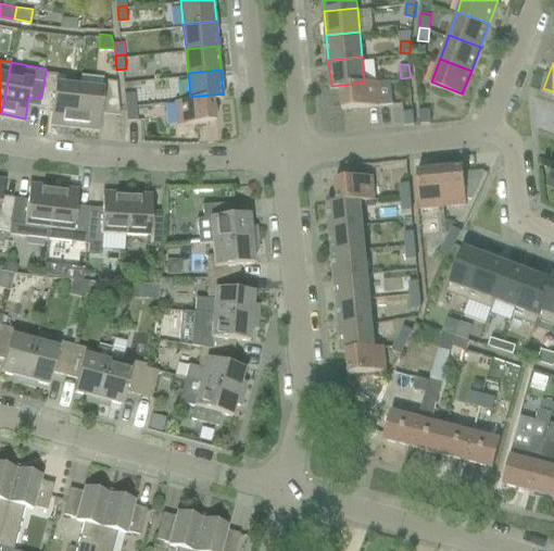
[(75,125),(80,83),(57,80),(58,72),(46,71),(41,98),(53,100),(51,122),(75,125)]
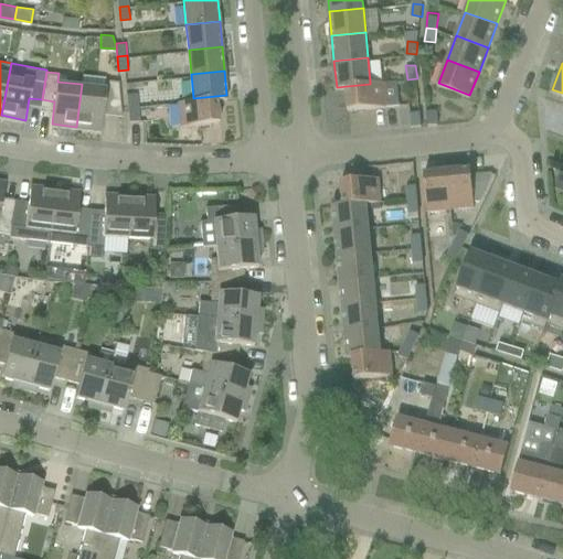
[(105,87),(82,84),(76,127),(102,129),(104,107),(123,109),(120,87),(119,79),(106,78),(105,87)]
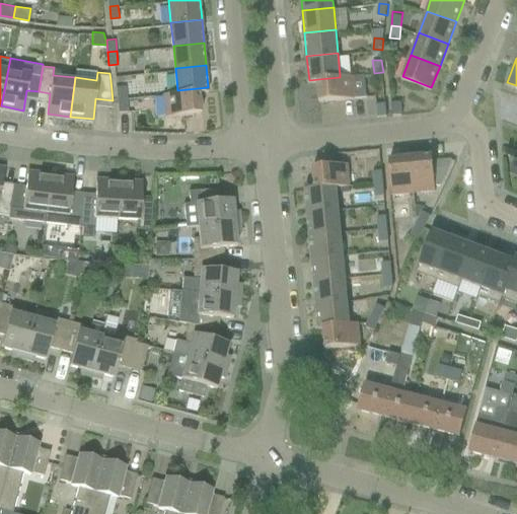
[(366,73),(340,75),(340,77),(318,79),(320,99),(346,97),(368,95),(366,73)]
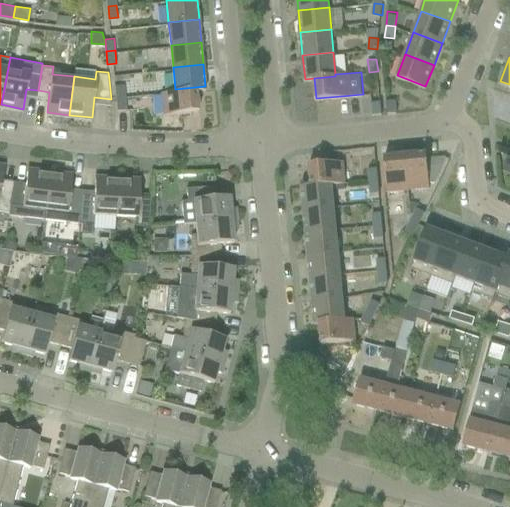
[(115,84),(116,95),(125,95),(123,83),(115,84)]
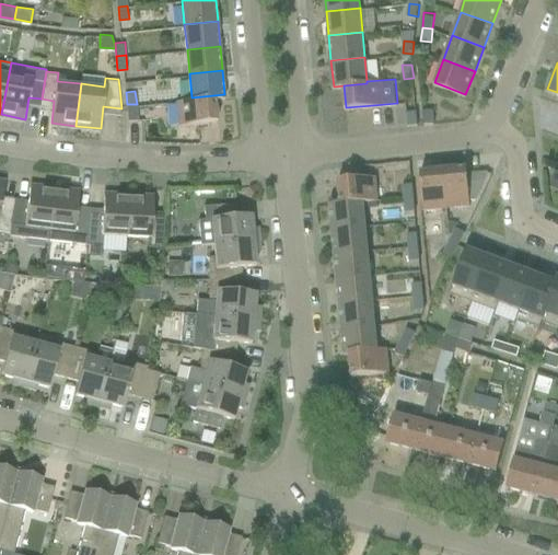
[(224,96),(224,94),(192,97),(177,100),(179,124),(217,120),(214,97),(224,96)]
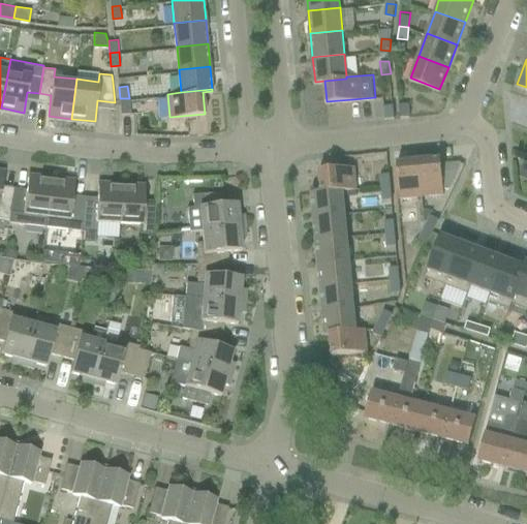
[(130,112),(129,98),(120,98),(121,113),(130,112)]
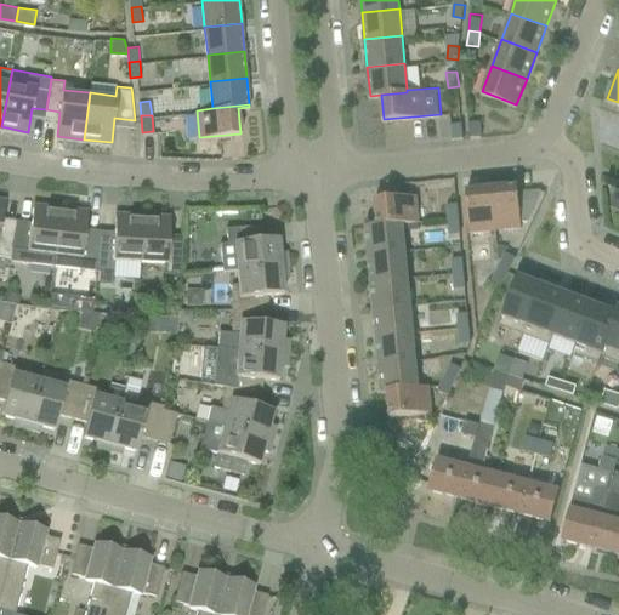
[(471,135),(482,135),(481,119),(470,120),(471,135)]
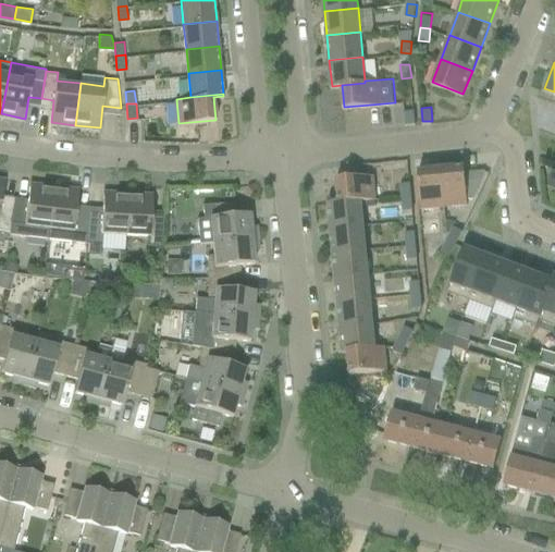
[(415,108),(405,109),(406,123),(416,122),(415,108)]
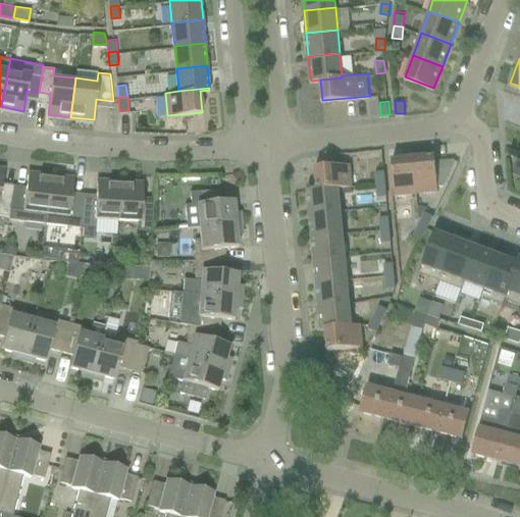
[(435,154),(414,156),(417,191),(438,190),(438,184),(435,159),(435,154)]
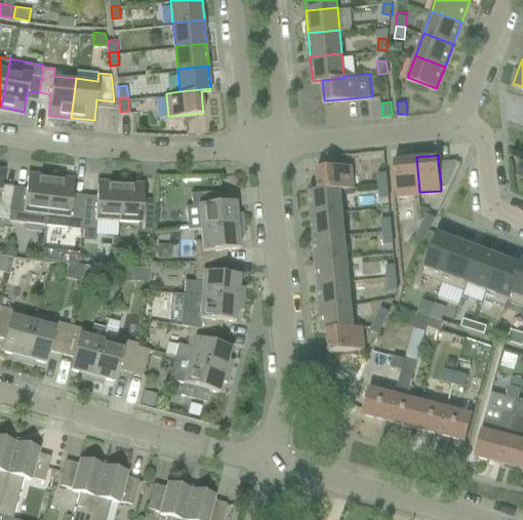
[(416,157),(395,159),(398,195),(419,192),(416,157)]
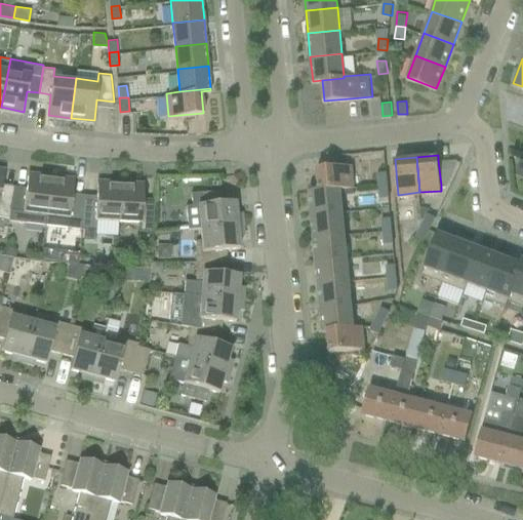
[(457,158),(438,160),(441,185),(448,185),(457,158)]
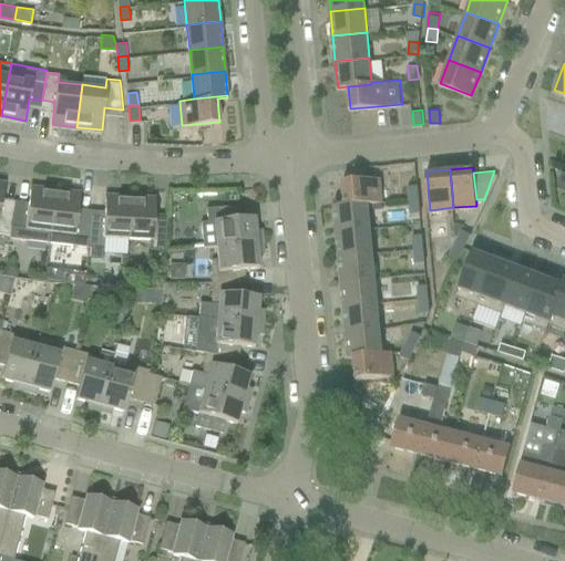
[(335,204),(335,206),(369,203),(369,201),(383,200),(381,176),(342,180),(345,203),(335,204)]
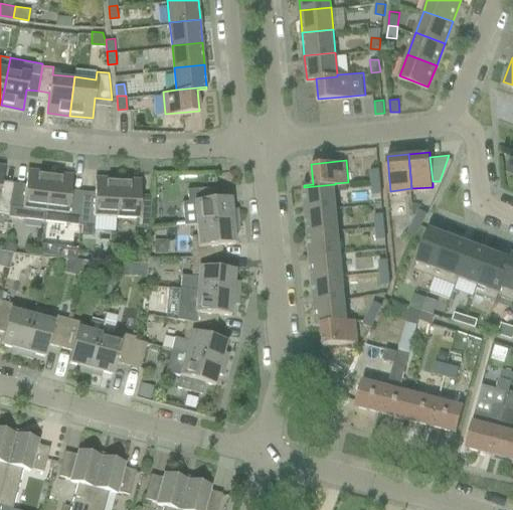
[(5,164),(0,163),(0,209),(9,211),(13,186),(1,184),(5,164)]
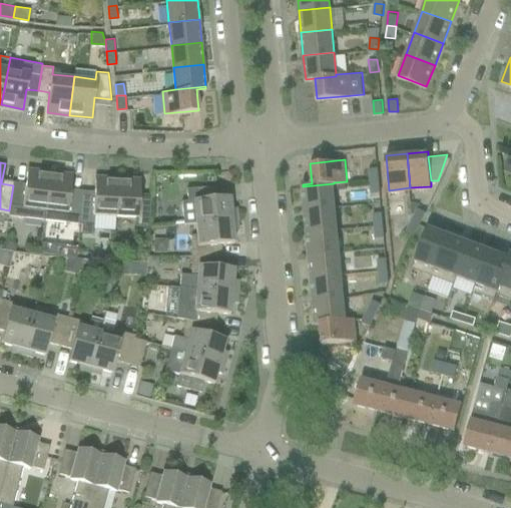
[(370,166),(371,178),(380,178),(379,165),(370,166)]
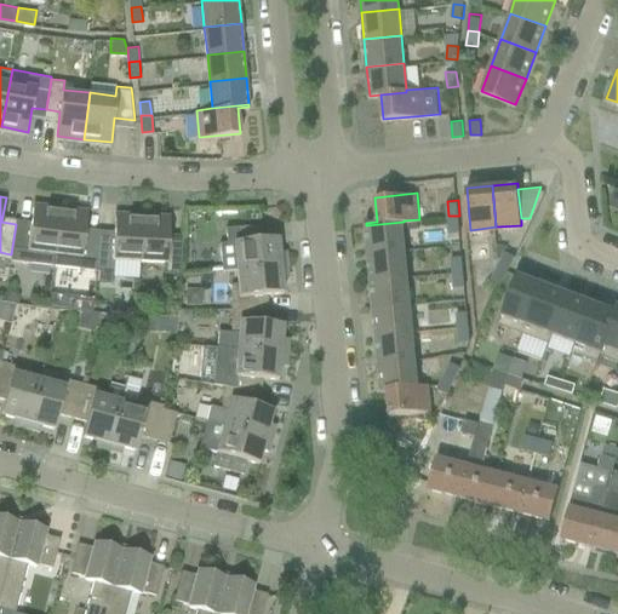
[(55,260),(61,205),(34,201),(30,227),(16,224),(11,254),(28,257),(55,260)]
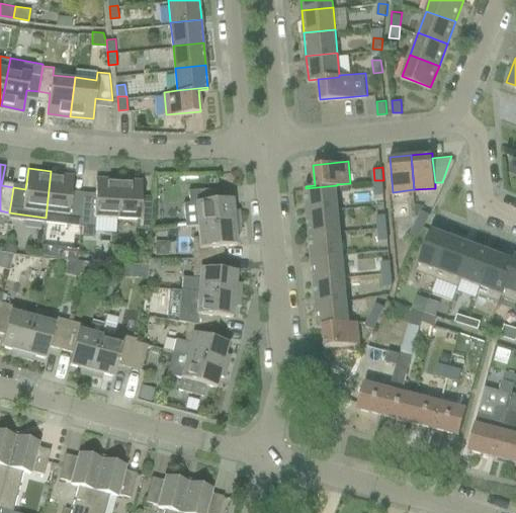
[(81,222),(83,195),(71,194),(74,174),(51,171),(46,218),(67,221),(81,222)]
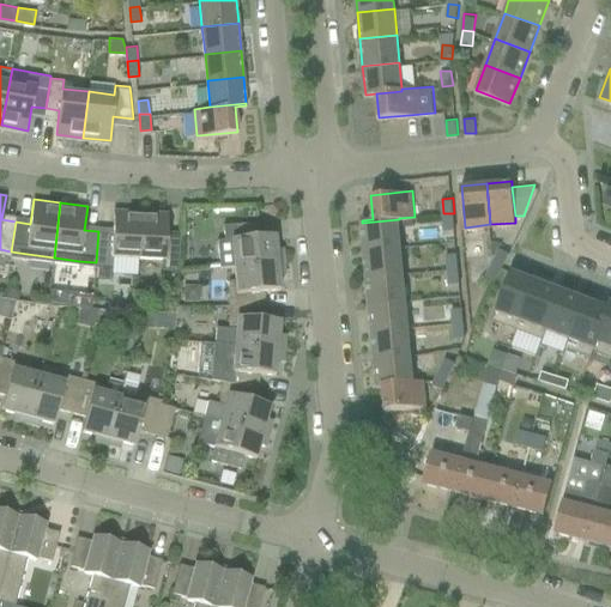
[(139,255),(141,210),(114,208),(113,232),(98,231),(96,262),(113,263),(114,254),(139,255)]
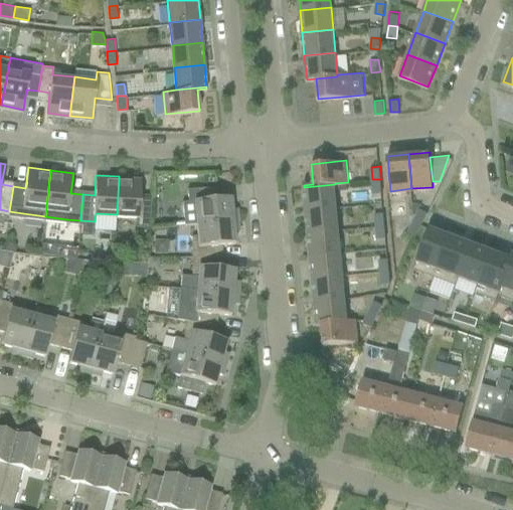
[(141,177),(119,176),(117,214),(138,216),(138,223),(151,224),(152,198),(140,198),(141,177)]
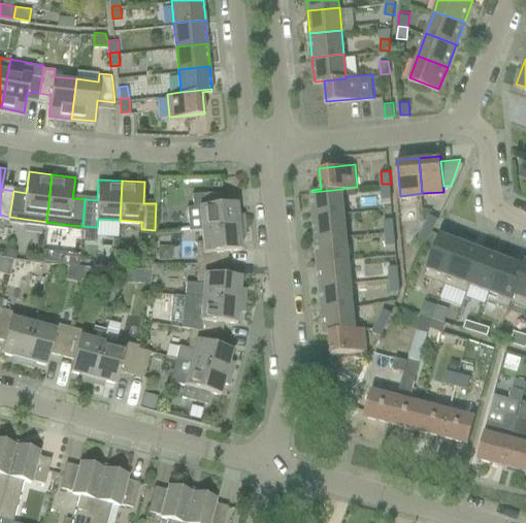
[(392,196),(391,184),(382,184),(383,197),(392,196)]
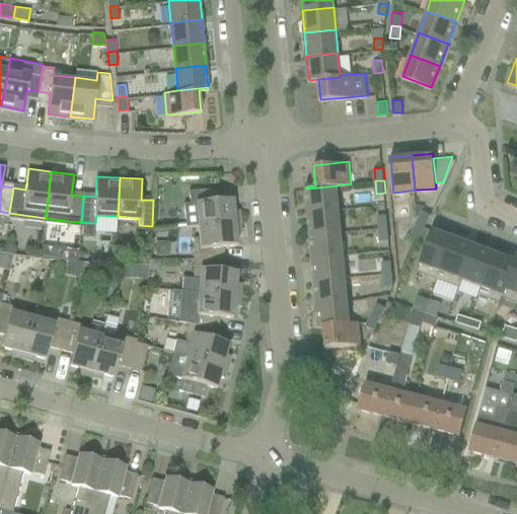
[(199,223),(240,220),(239,208),(234,209),(232,197),(220,199),(219,186),(189,189),(191,201),(185,202),(187,224),(199,223)]
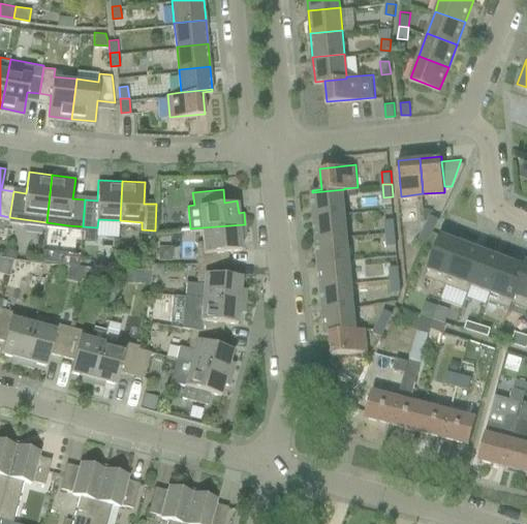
[(346,212),(344,189),(312,192),(314,215),(346,212)]
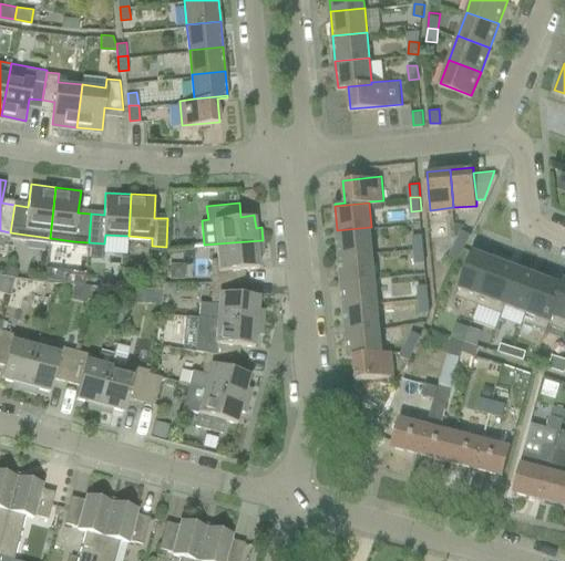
[(373,252),(371,227),(337,230),(339,255),(373,252)]
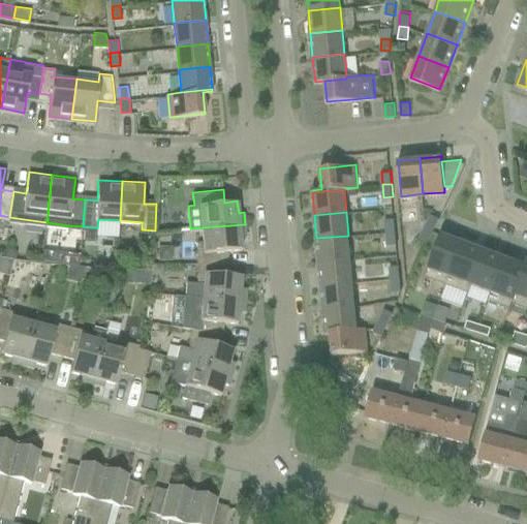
[(435,227),(440,216),(432,212),(427,224),(435,227)]
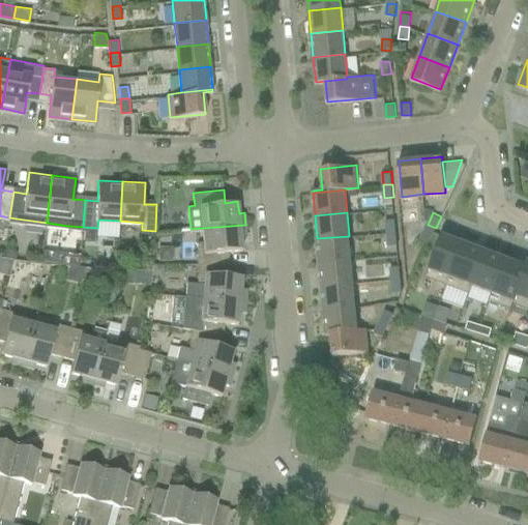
[(386,219),(387,231),(397,230),(394,217),(386,219)]
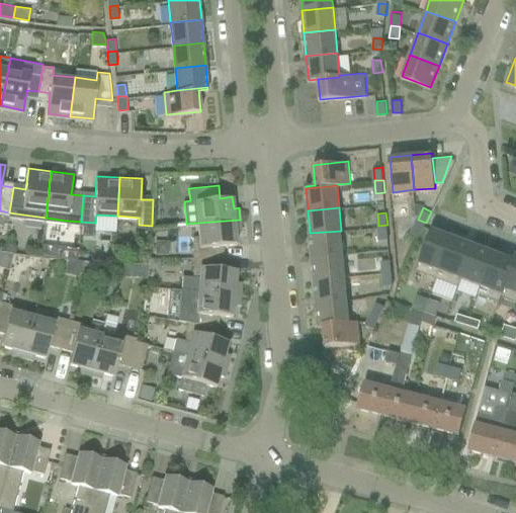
[(241,231),(240,220),(198,223),(199,235),(193,235),(193,256),(224,256),(224,244),(237,243),(236,231),(241,231)]
